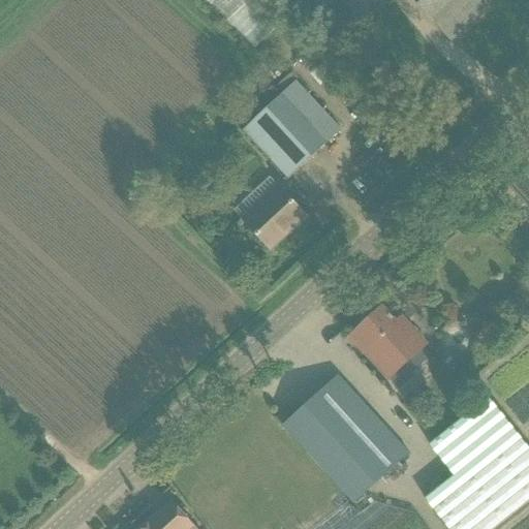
[(208,0),(259,55),(286,31),(257,0),(208,0)]
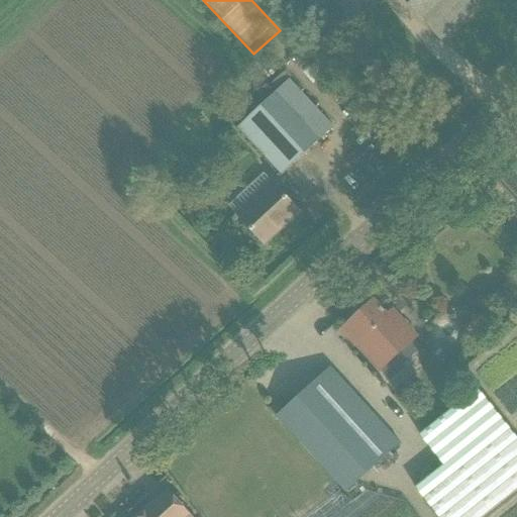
[(301,0),(313,13),(330,0),(301,0)]
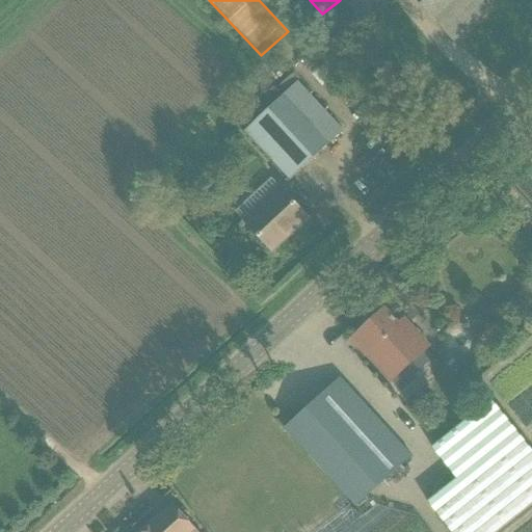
[(415,0),(439,27),(453,43),(489,10),(480,0),(415,0)]
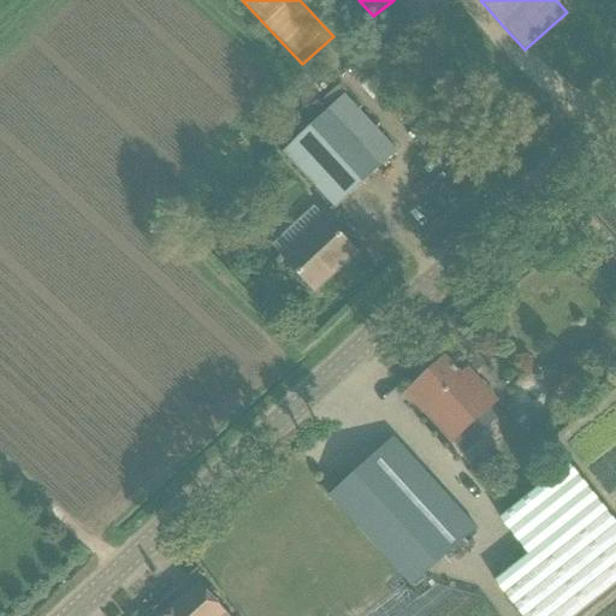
[(397,152),(380,134),(344,95),(283,152),(336,208),(397,152)]
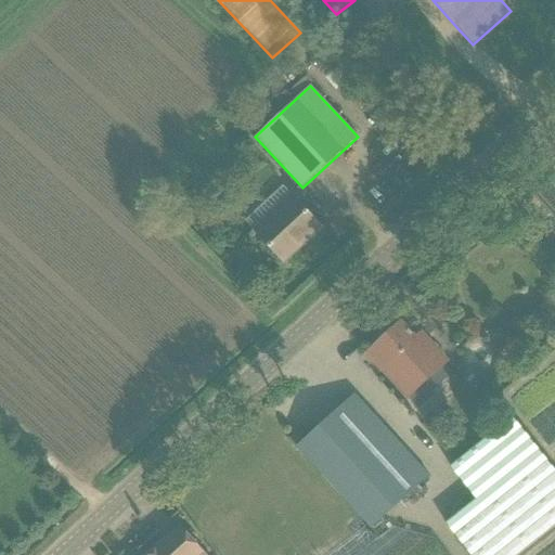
[(322,228),(307,211),(292,196),(254,231),(269,247),(284,262),(285,261),(282,259),(304,239),(307,242),(322,228)]
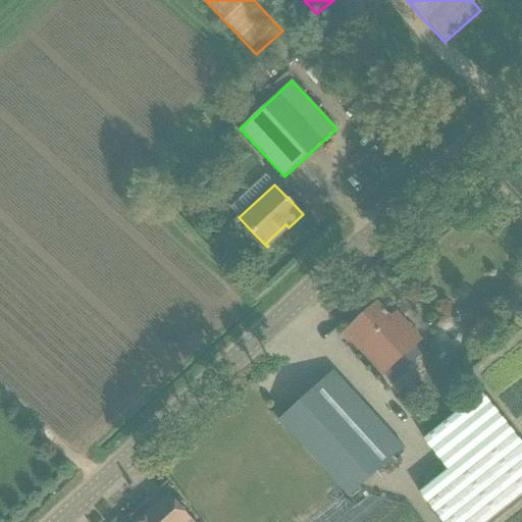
[(417,358),(410,350),(421,341),(410,328),(397,313),(392,318),(377,303),(342,335),(356,350),(359,348),(396,388),(411,374),(411,363),(417,358)]
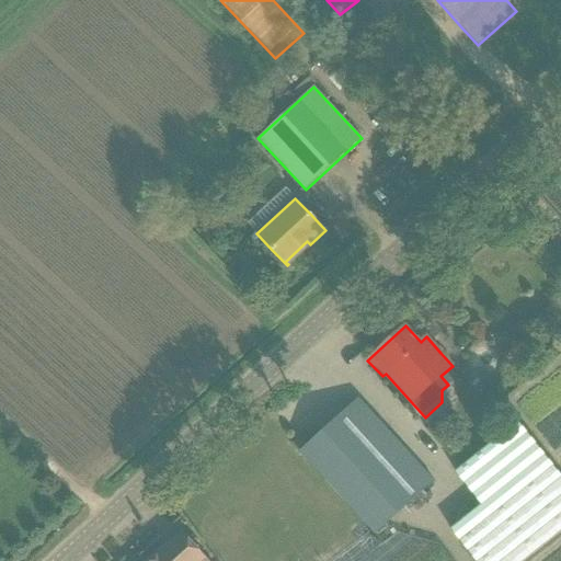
[(433,481),(374,415),(358,400),(300,453),(375,534),(433,481)]
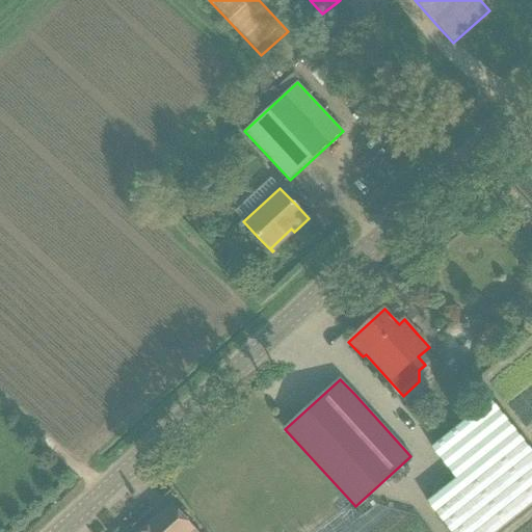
[(449,531),(497,531),(531,504),(531,451),(489,399),(430,448),(455,478),(425,502),(449,531)]
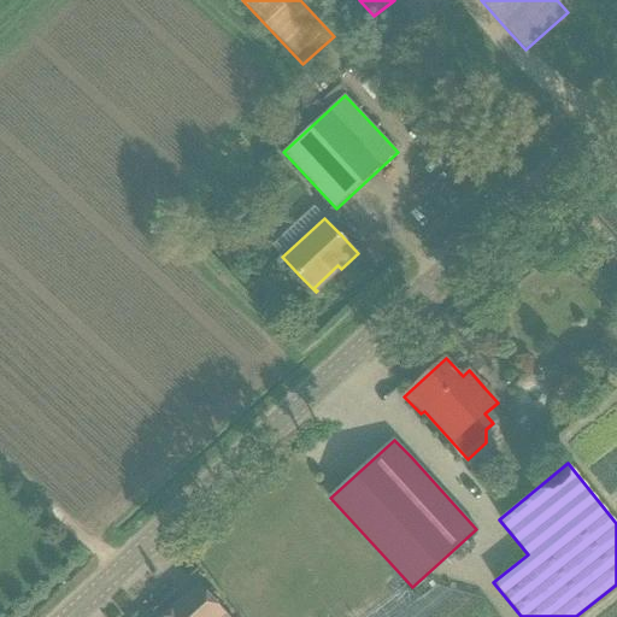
[(200,586),(165,616),(228,616),(224,611),(216,604),(200,586)]
